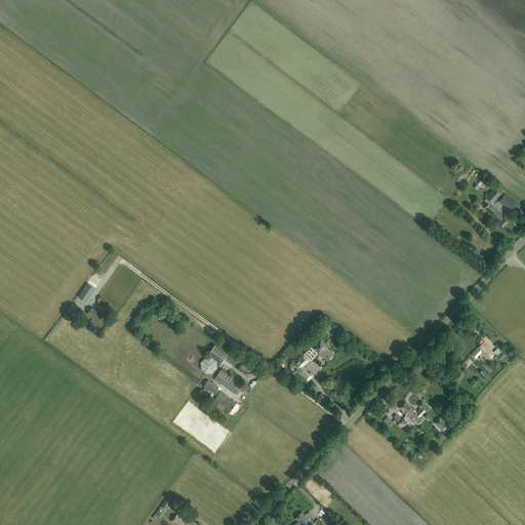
[(484,188),(489,182),(484,177),(479,184),(484,188)]
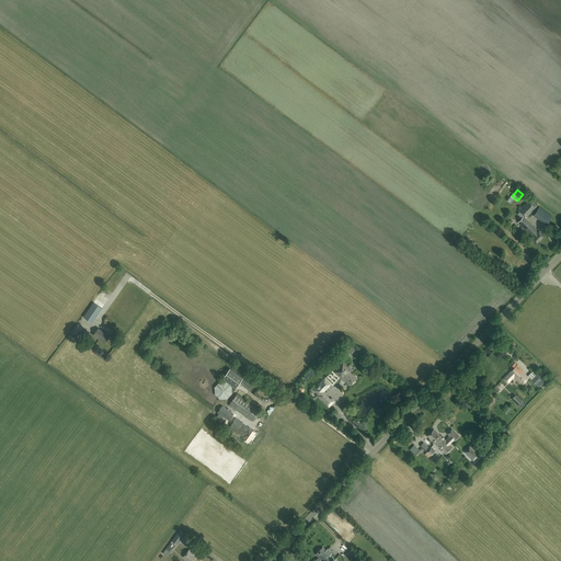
[(517,222),(533,237),(530,239),(536,243),(544,236),(539,231),(538,231),(525,219),(537,205),(529,198),(518,210),(524,216),(517,222)]
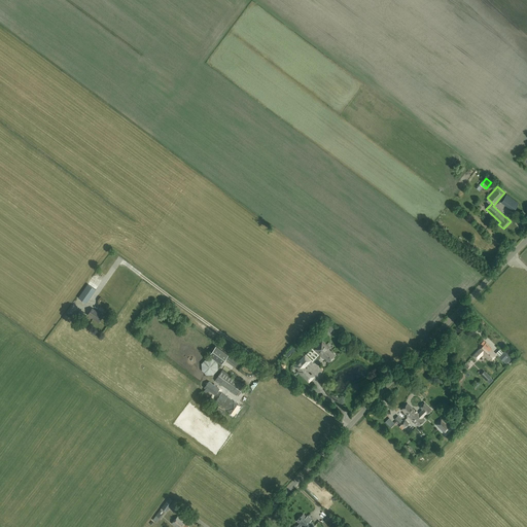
[(519,202),(516,200),(511,208),(514,210),(519,202)]
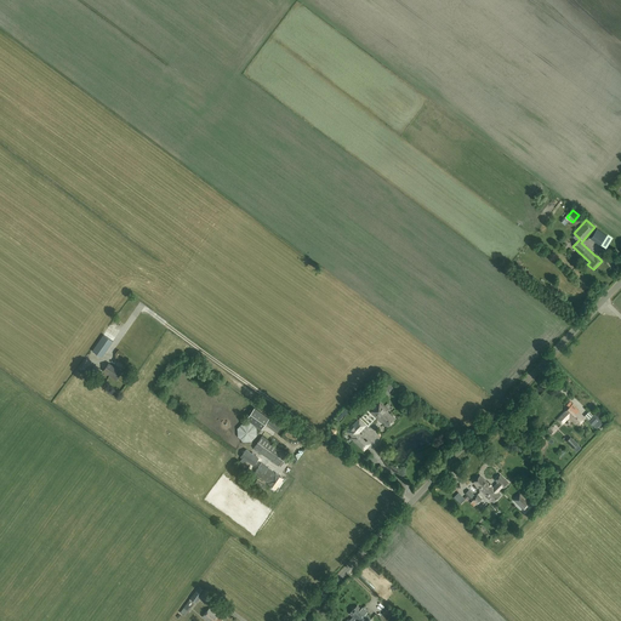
[(110,331),(117,339),(121,335),(115,328),(110,331)]
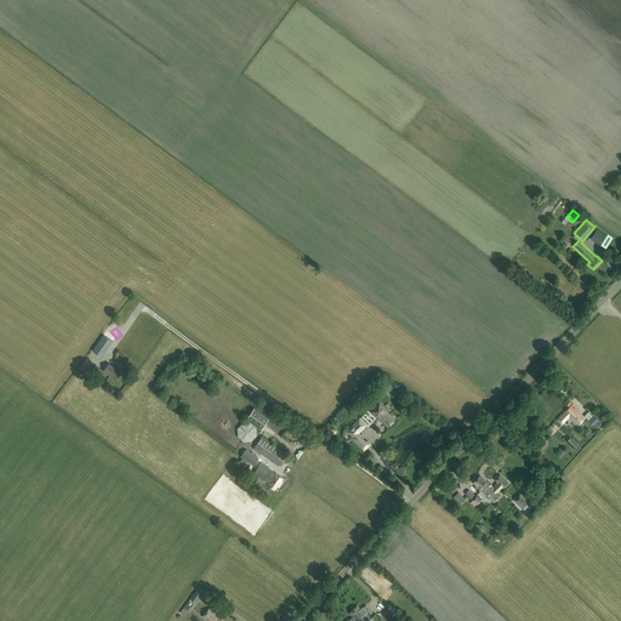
[(92,351),(102,358),(109,346),(100,340),(92,351)]
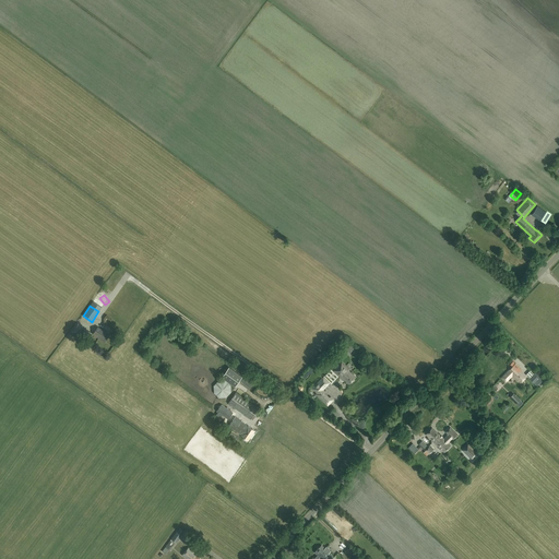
[(97,328),(93,334),(104,342),(109,334),(105,331),(105,332),(97,328)]
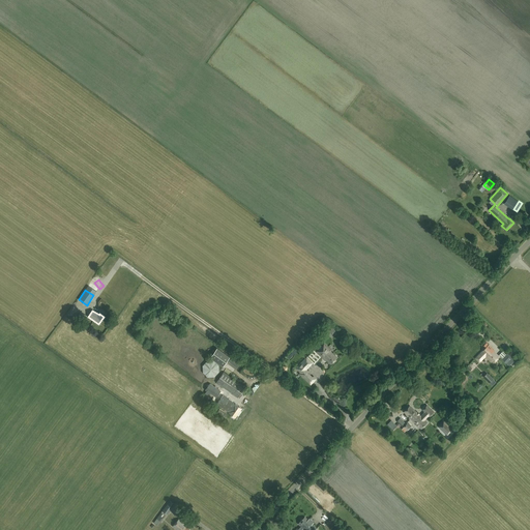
[(333,336),(337,332),(332,326),(327,330),(333,336)]
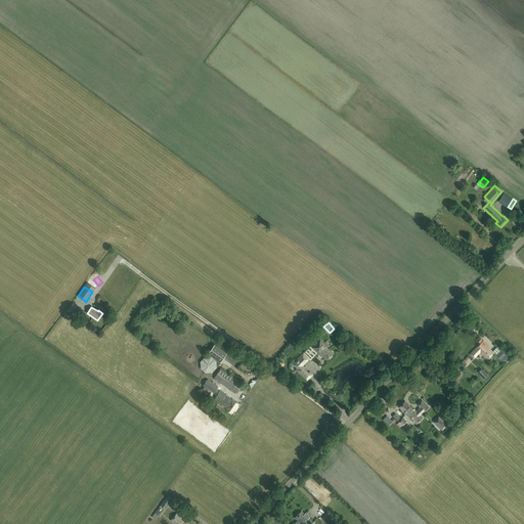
[(474,349),(473,350),(474,351),(471,354),(474,357),(480,351),(488,358),(493,353),(485,345),(486,344),(481,339),(479,342),(481,344),(477,348),(475,349),(474,349)]
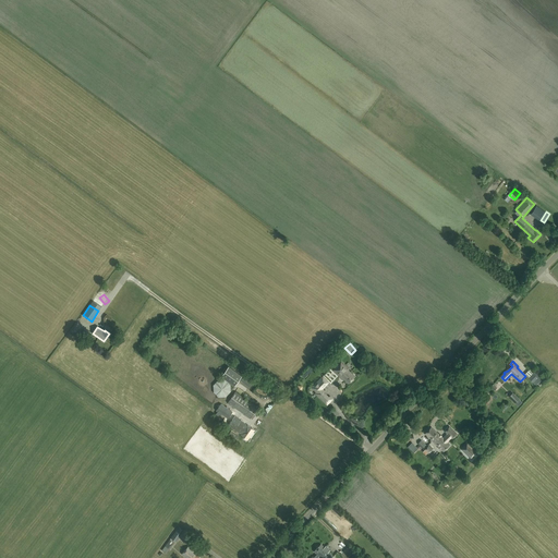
[(343,379),(344,379),(344,378),(349,383),(354,376),(348,370),(349,368),(341,362),(332,371),(343,379)]
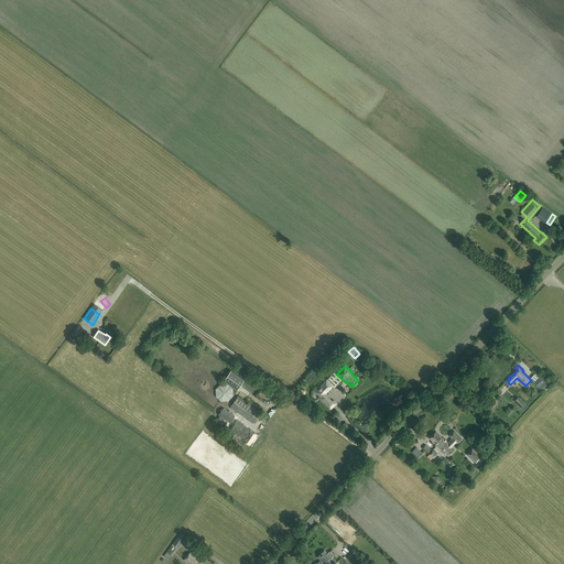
[(238,389),(241,383),(255,392),(258,388),(245,378),(241,381),(234,376),(235,373),(232,371),(226,379),(238,389)]
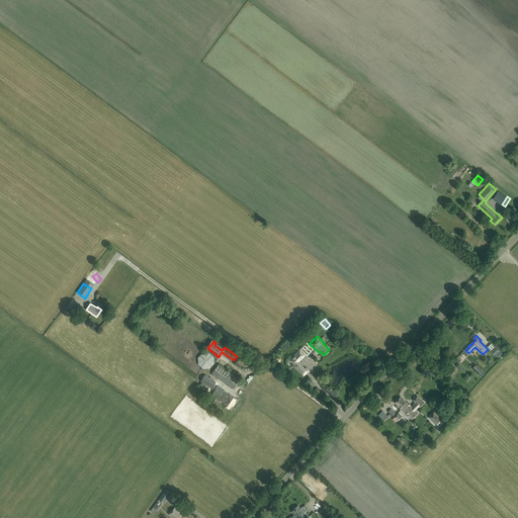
[(503,351),(497,345),(495,346),(490,351),(496,356),(499,354),(499,355),(503,351)]
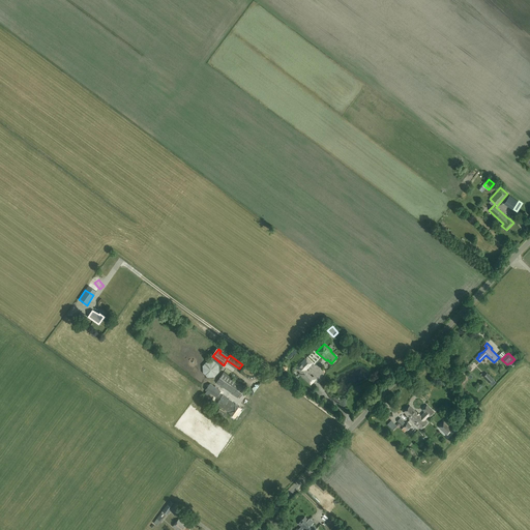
[(313,362),(306,357),(296,369),(300,373),(299,374),(311,385),(316,379),(313,376),(313,377),(307,373),(308,372),(306,370),(313,362)]
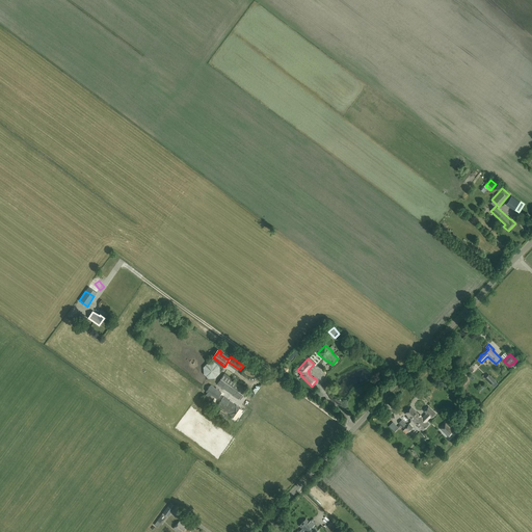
[(214,362),(207,362),(203,367),(203,374),(208,379),(215,379),(219,374),(219,367),(214,362)]
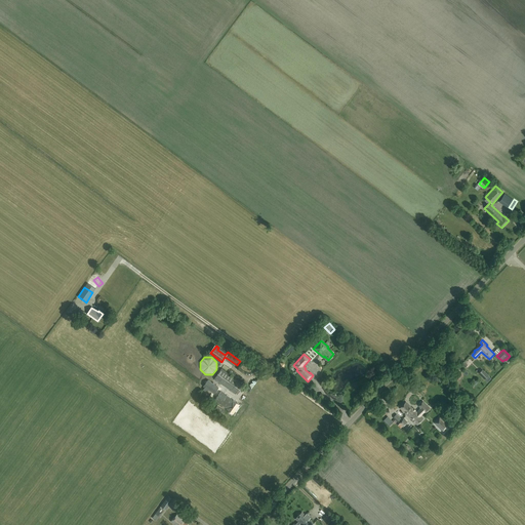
[(474,364),(470,368),(477,374),(481,370),(474,364)]
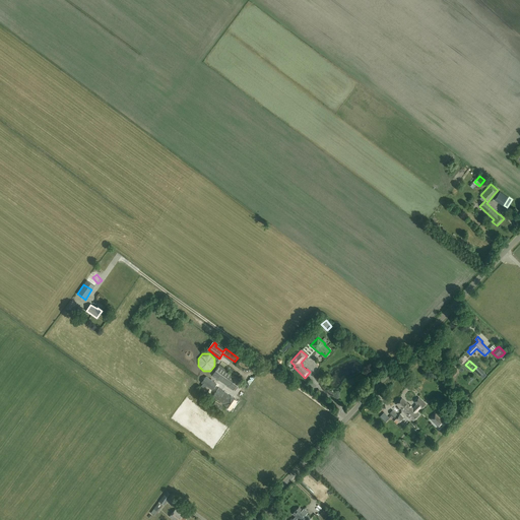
[(240,380),(219,365),(212,375),(233,390),(240,380)]
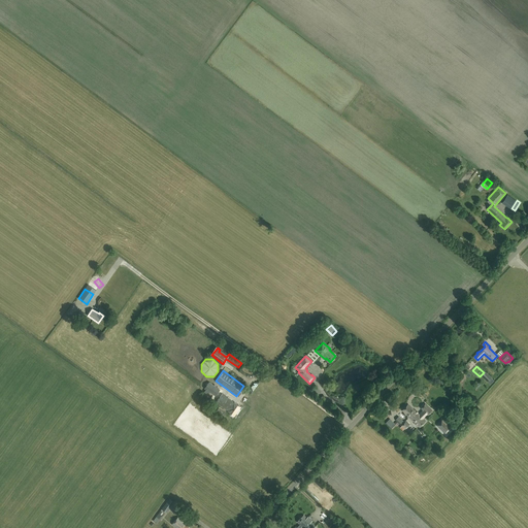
[(485,371),(482,374),(487,381),(491,376),(485,371)]
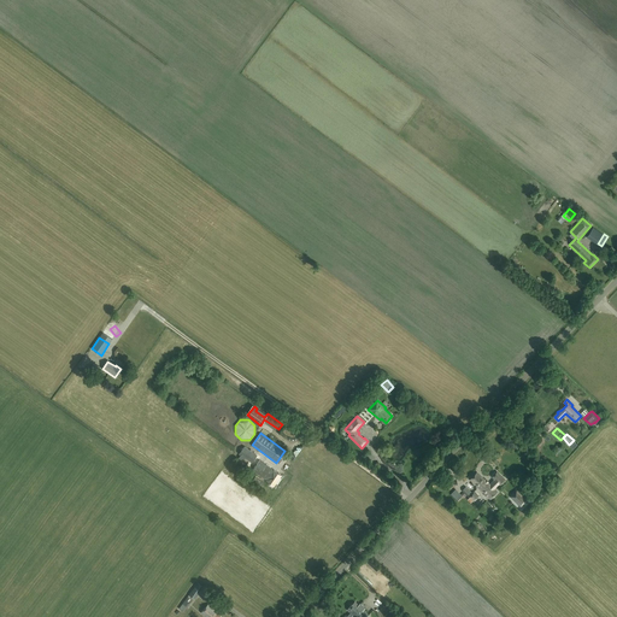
[(244,446),(239,452),(241,453),(239,456),(242,459),(245,456),(251,460),(256,454),(244,446)]
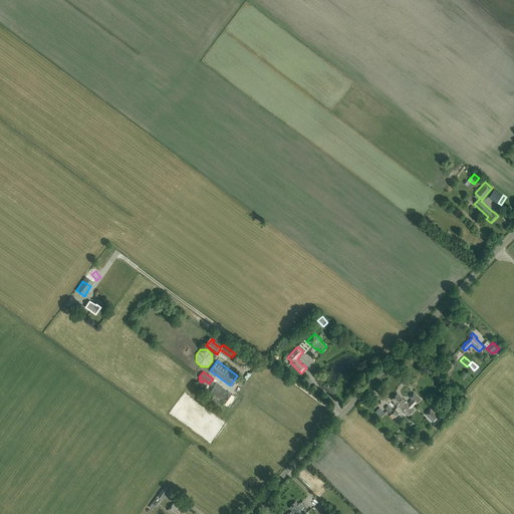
[(211,392),(220,398),(222,400),(222,401),(228,405),(234,396),(228,391),(228,392),(217,383),(211,392)]
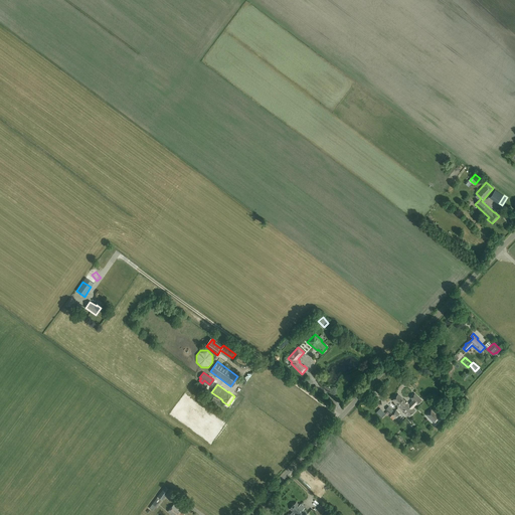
[(412,400),(408,404),(397,394),(392,400),(409,416),(415,410),(412,407),(416,403),(417,404),(421,400),(414,393),(410,398),(412,400)]
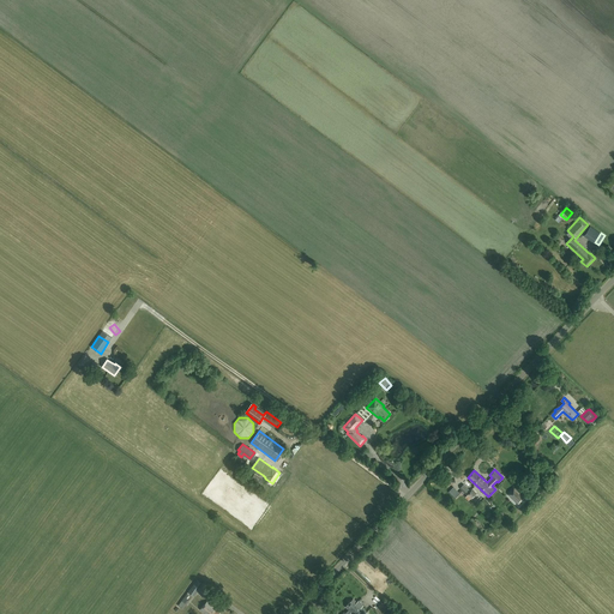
[(263,481),(254,475),(251,479),(259,485),(263,481)]
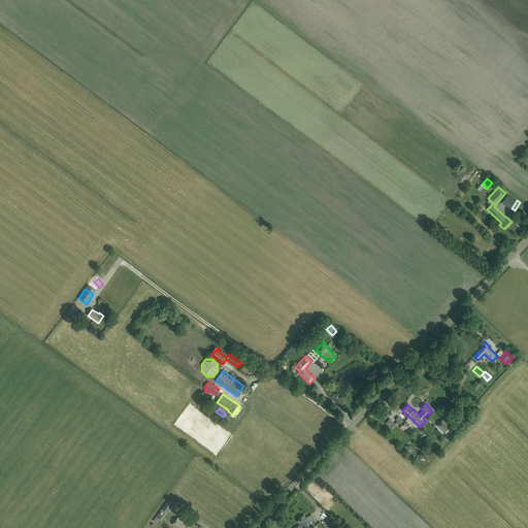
[(398,416),(397,417),(395,420),(400,424),(402,422),(403,421),(398,416)]
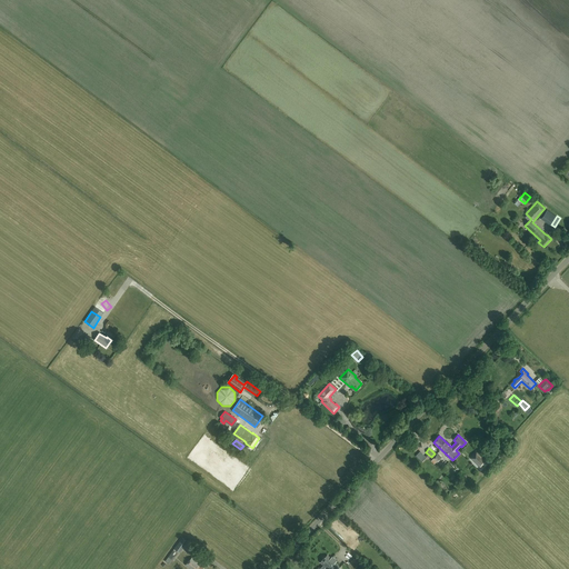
[(486,461),(477,452),(471,458),(480,467),(486,461)]
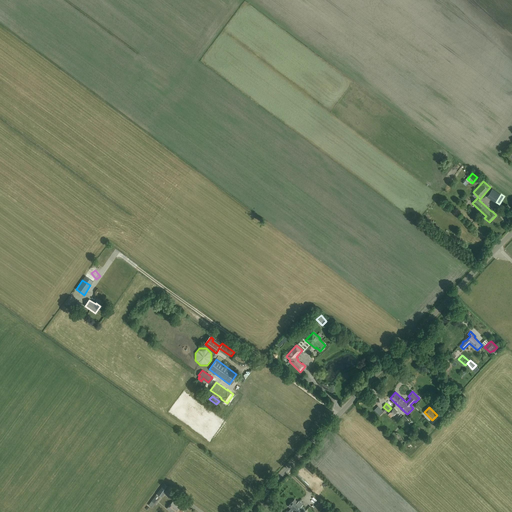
[(169,487),(164,483),(157,494),(161,497),(169,487)]
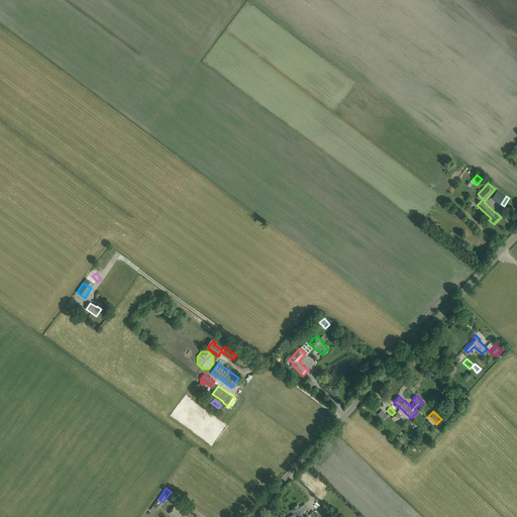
[(160,505),(159,504),(156,503),(150,510),(154,513),(160,505)]
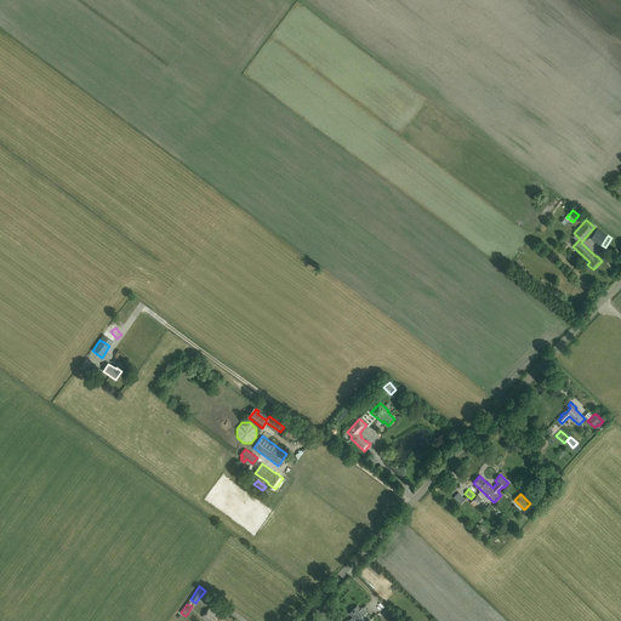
[(358,605),(349,614),(357,620),(369,620),(371,619),(366,614),(368,611),(363,608),(362,609),(358,605)]
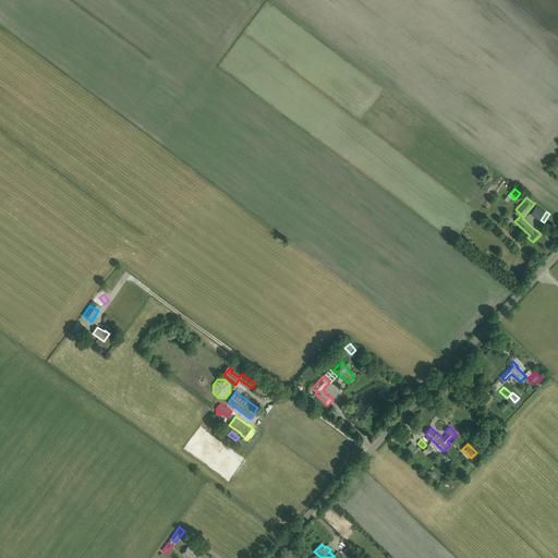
[(182,554),(186,557),(198,557),(201,556),(189,546),(182,554)]
